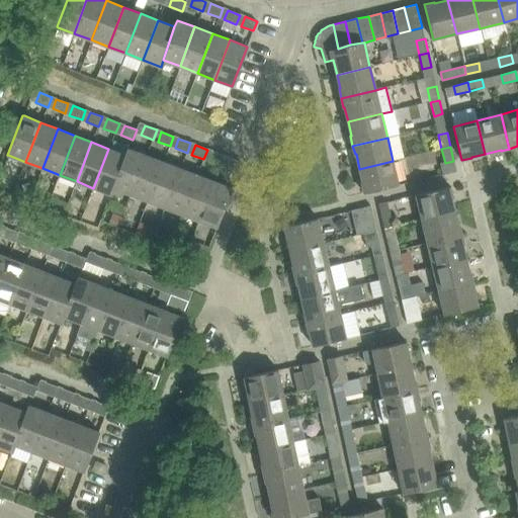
[(125,155),(108,149),(93,188),(111,194),(128,149),(128,148),(125,155)]
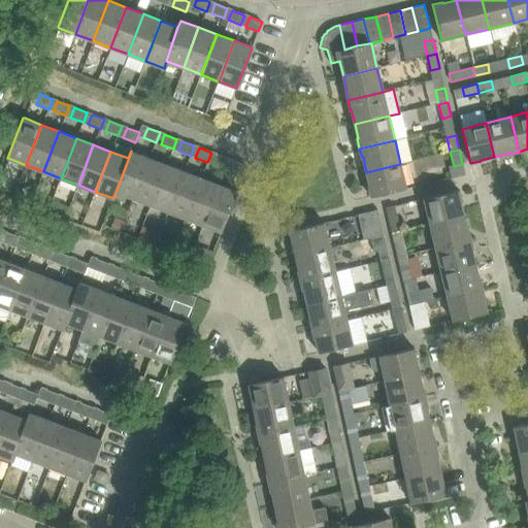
[(117,192),(133,198),(149,158),(131,152),(113,198),(113,199),(117,192)]
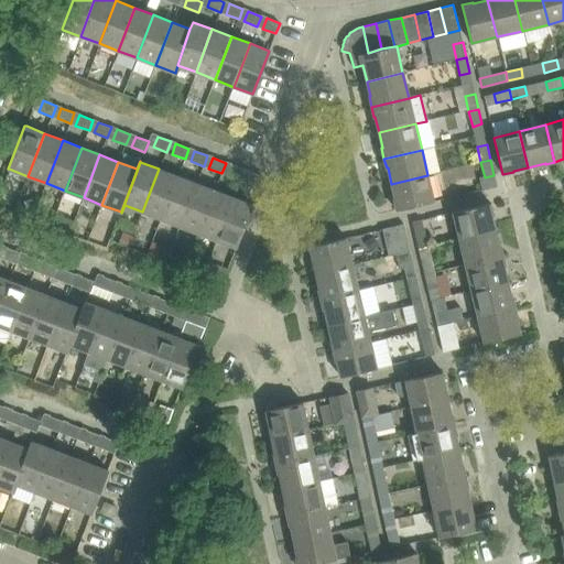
[(240,181),(245,170),(231,165),(227,175),(240,181)]
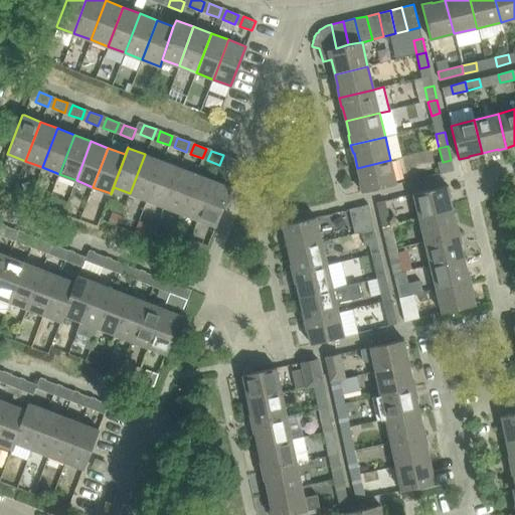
[(130,193),(147,200),(162,161),(145,154),(130,193)]
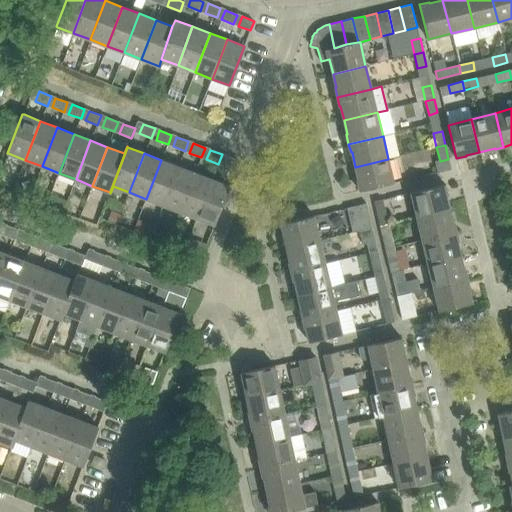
[(235,170),(239,161),(227,156),(223,165),(235,170)]
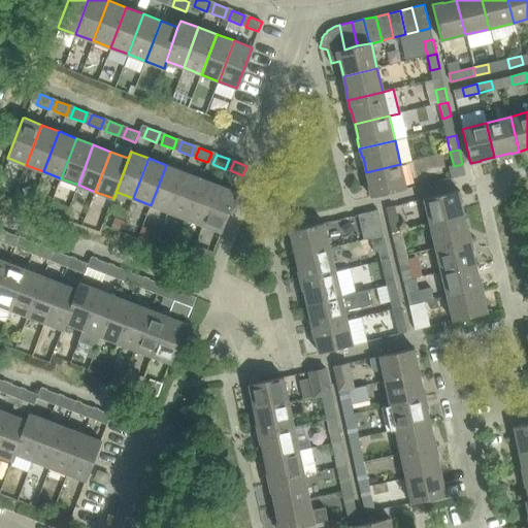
[(406,188),(400,164),(366,172),(369,186),(368,187),(371,197),(406,188)]
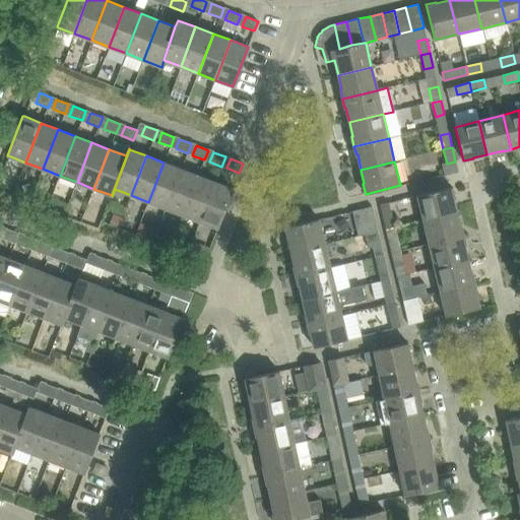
[(148,202),(166,208),(181,169),(164,163),(148,202)]
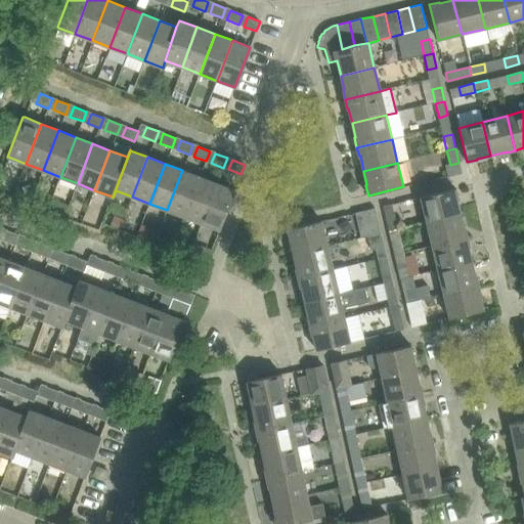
[(200,177),(182,170),(167,210),(184,217),(200,177)]
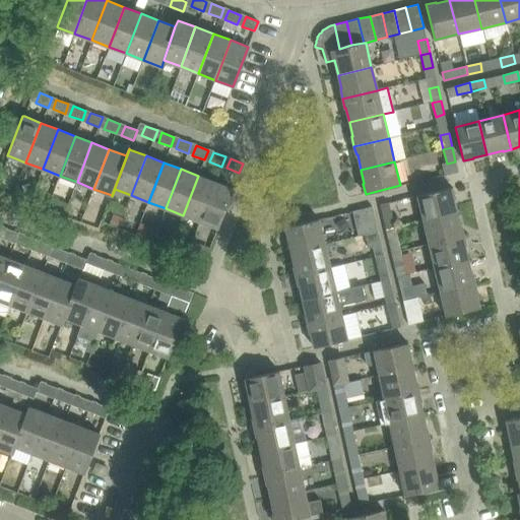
[(215,182),(198,176),(183,215),(199,221),(215,182)]
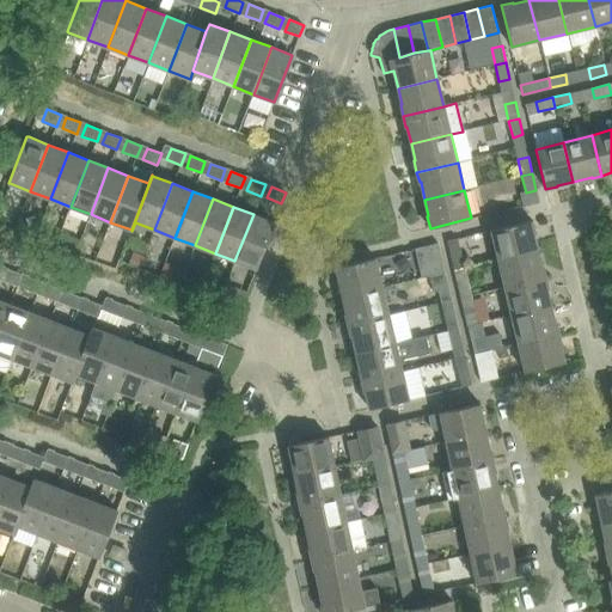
[(254,214),(234,261),(256,269),(274,222),(254,214)]
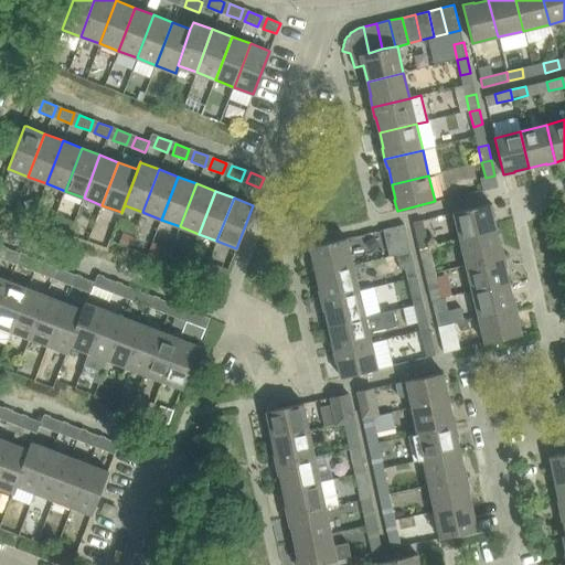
[(491,203),(454,212),(460,240),(497,231),(493,214),(494,214),(491,203)]
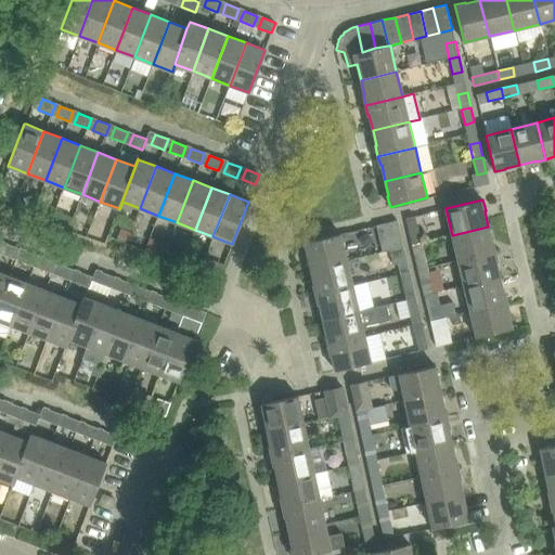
[(422,243),(415,216),(405,218),(412,245),(422,243)]
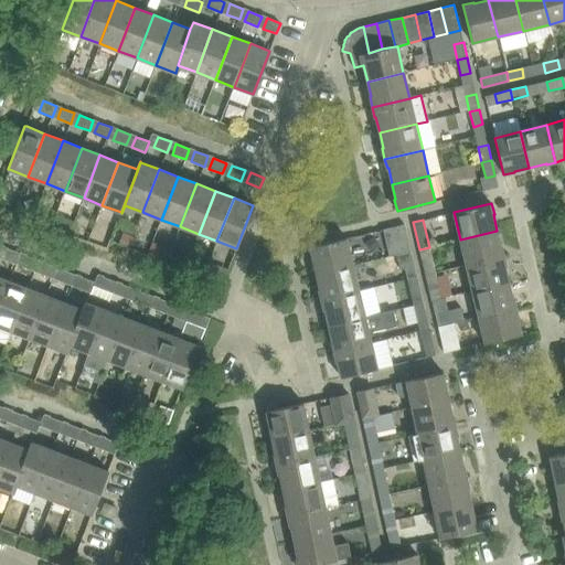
[(401,254),(411,252),(404,224),(394,226),(401,254)]
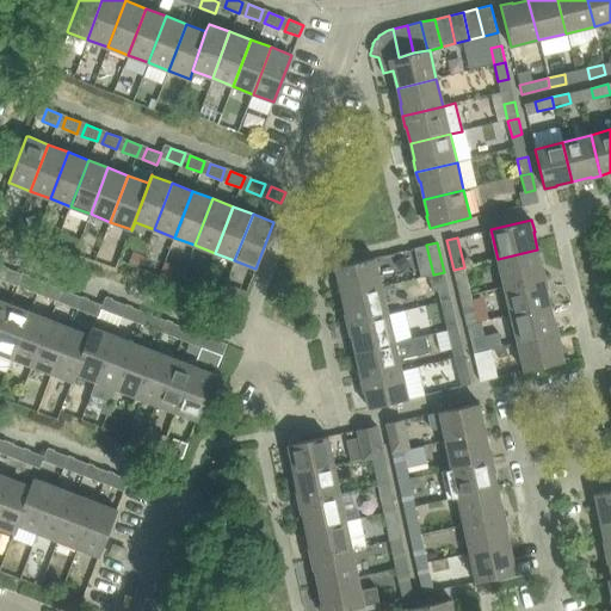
[(498,259),(504,287),(545,277),(542,266),(541,266),(537,250),(498,259)]
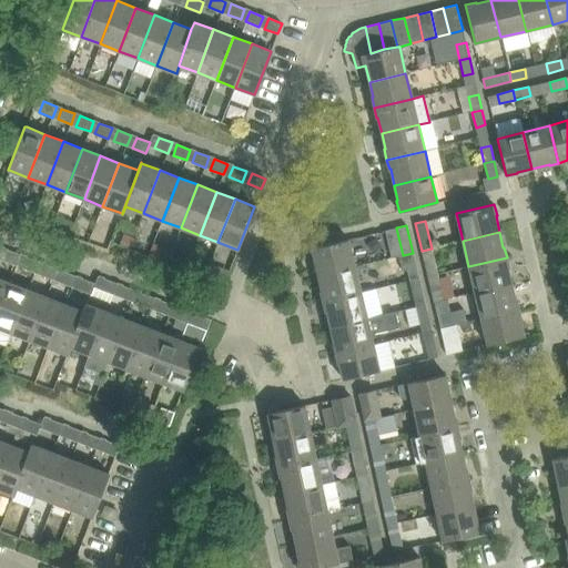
[(355,267),(348,240),(312,249),(318,276),(355,267)]
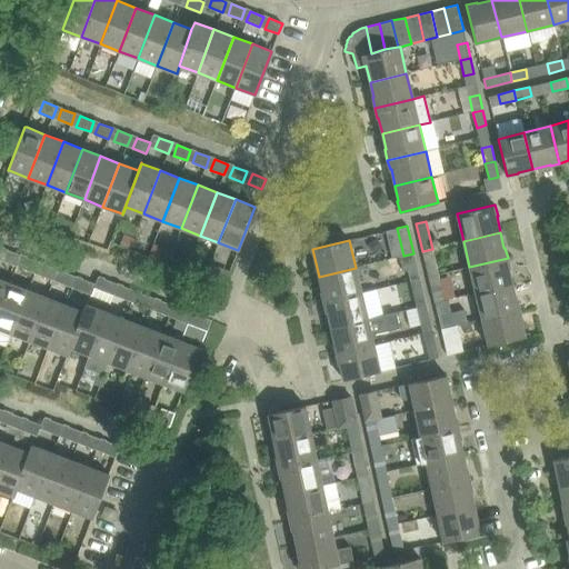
[(438,275),(432,249),(422,251),(429,277),(438,275)]
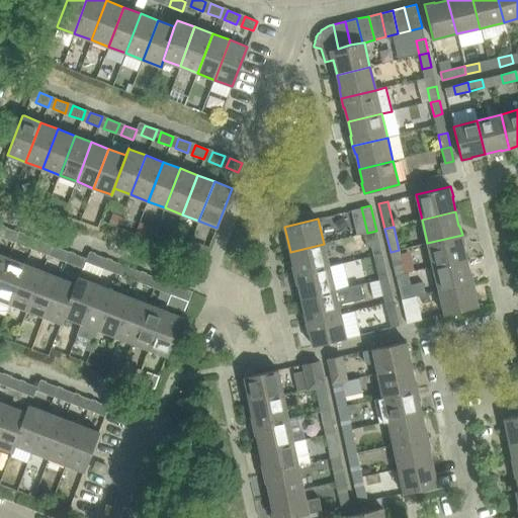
[(18,233),(7,228),(3,238),(15,242),(18,233)]
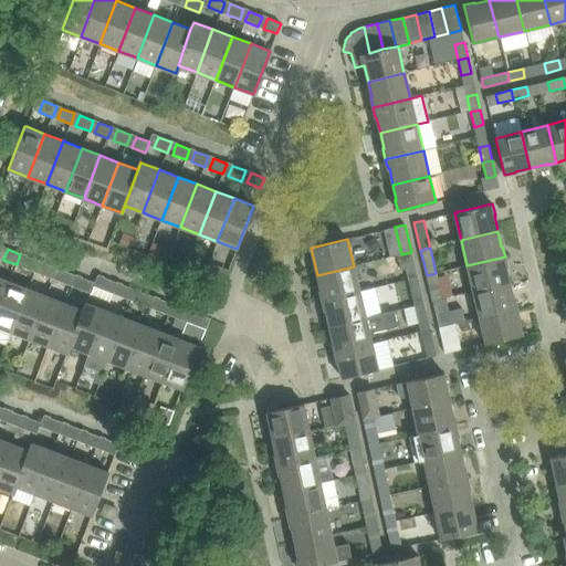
[(401,254),(397,255),(400,270),(405,269),(416,266),(411,252),(401,254)]
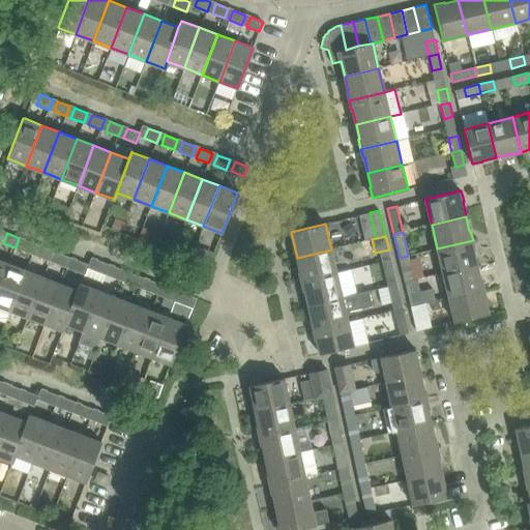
[(33,255),(36,244),(24,240),(21,249),(22,249),(20,254),(28,257),(29,253),(33,255)]
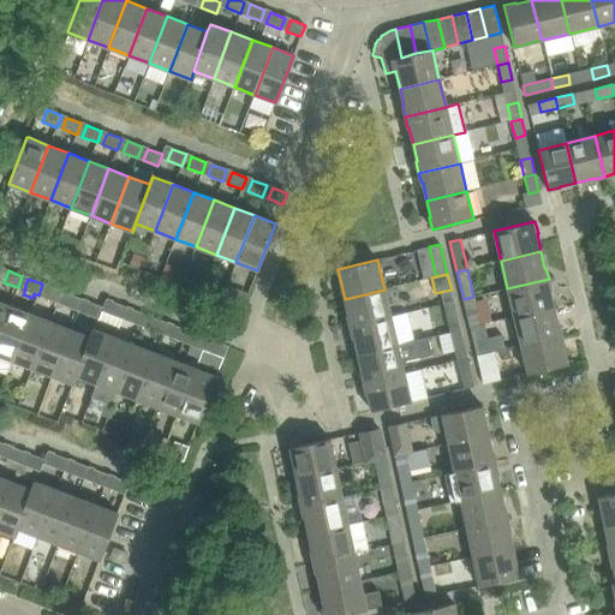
[(549,279),(507,288),(514,317),(554,306),(550,290),(551,290),(549,279)]
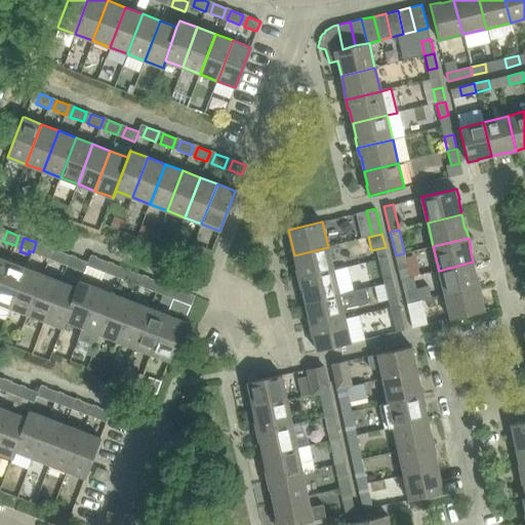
[(53,249),(41,244),(37,254),(49,258),(53,249)]
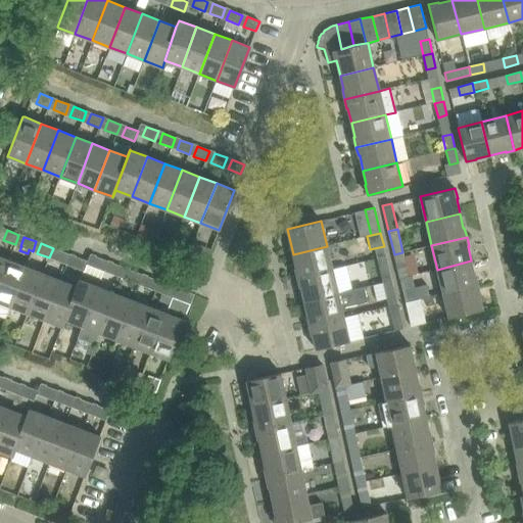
[(295,268),(297,278),(332,270),(327,246),(293,254),(296,268),(295,268)]
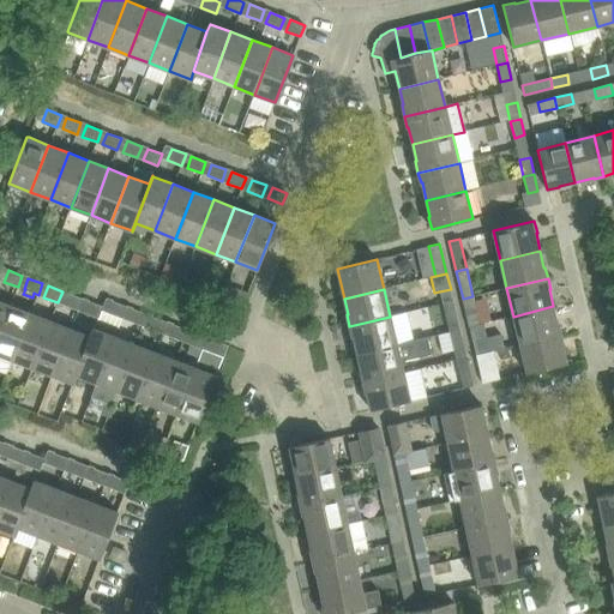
[(83,299),(68,294),(64,305),(78,311),(83,299)]
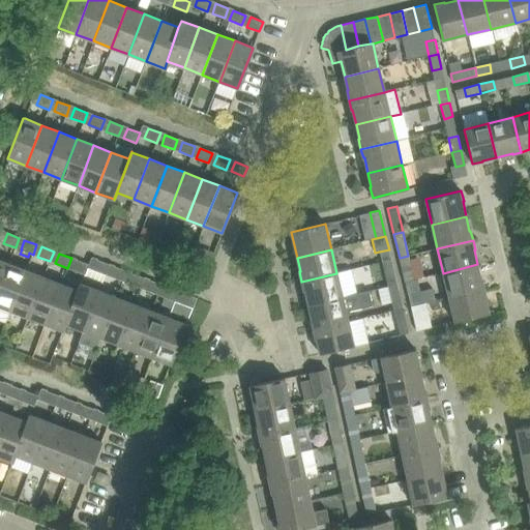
[(400,258),(405,283),(414,280),(408,256),(400,258)]
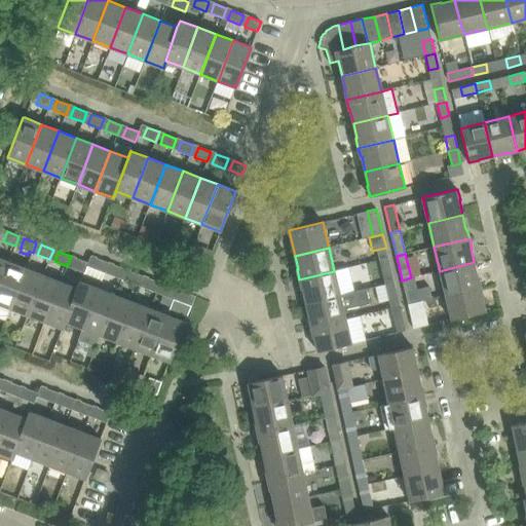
[(0,283),(8,261),(0,258),(0,283)]
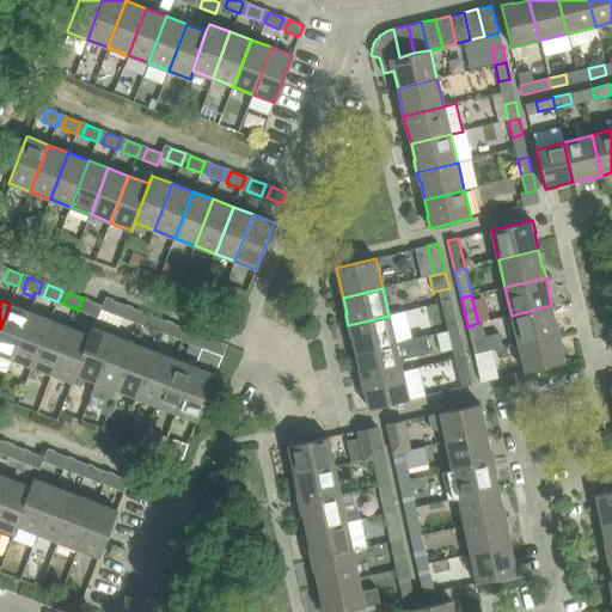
[(103,306),(89,300),(84,312),(98,317),(103,306)]
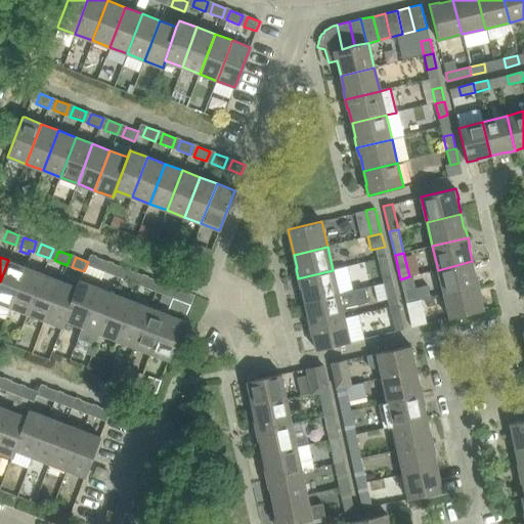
[(104,271),(108,262),(96,257),(92,267),(104,271)]
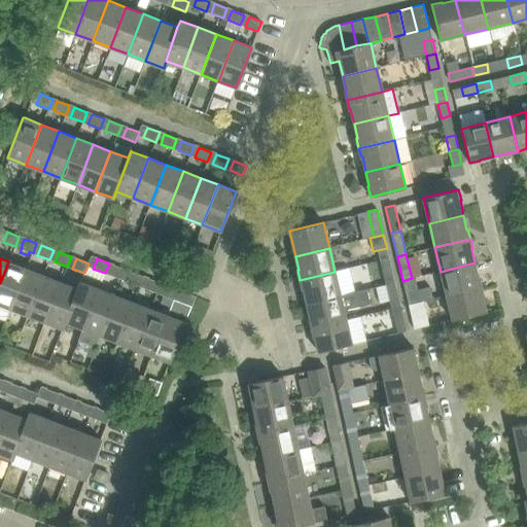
[(0,319),(5,321),(10,309),(26,269),(8,261),(0,283),(0,319)]
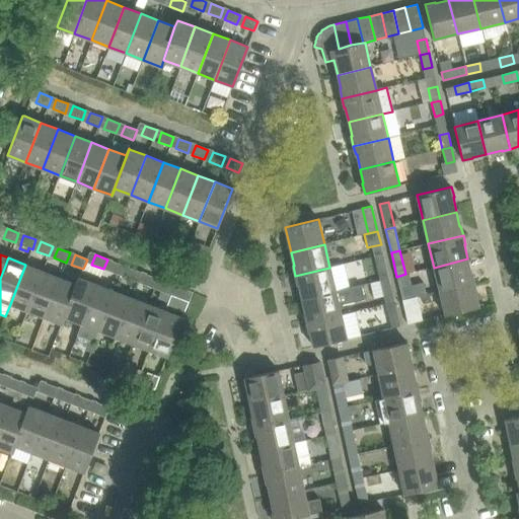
[(434,268),(439,291),(474,283),(472,273),(471,274),(467,258),(434,268)]
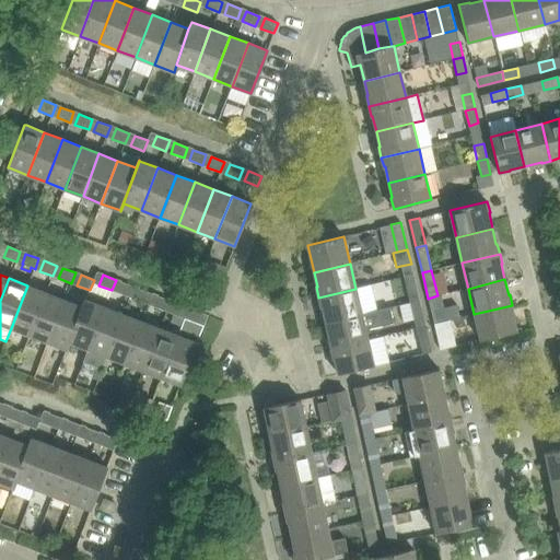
[(130,298),(135,287),(121,282),(117,292),(130,298)]
